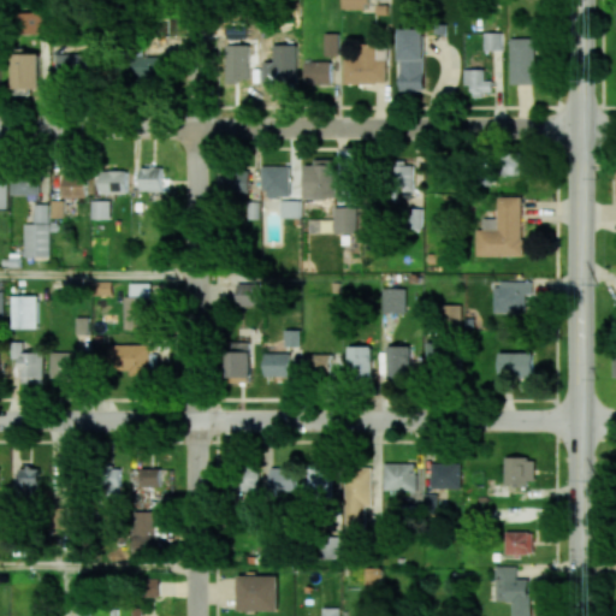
[(342,0),(343,10),(369,10),(368,0),(342,0)]
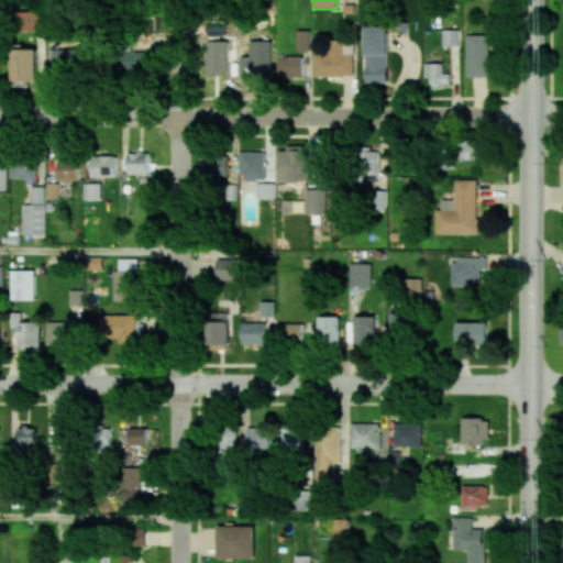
[(19,30),(41,31),(42,11),(20,11),(19,30)]
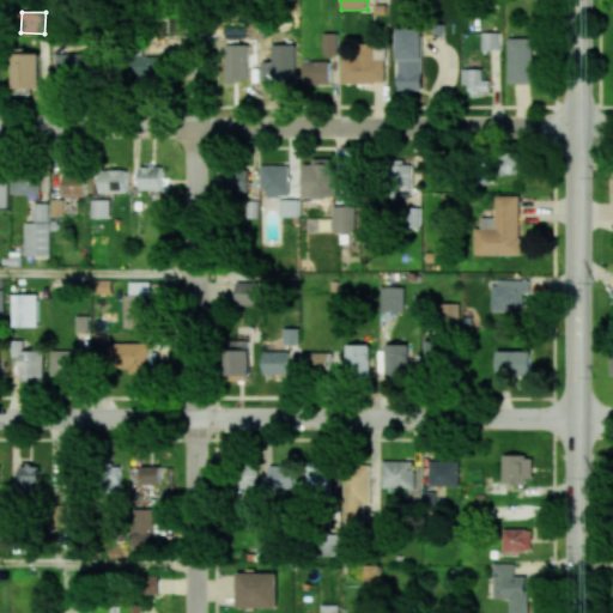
[(422,29),(398,30),(399,91),(423,91),(422,29)]
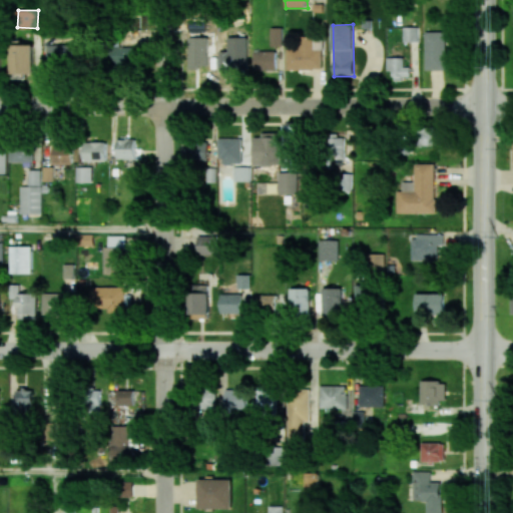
[(403,42),(418,42),(418,27),(404,27),(403,42)]
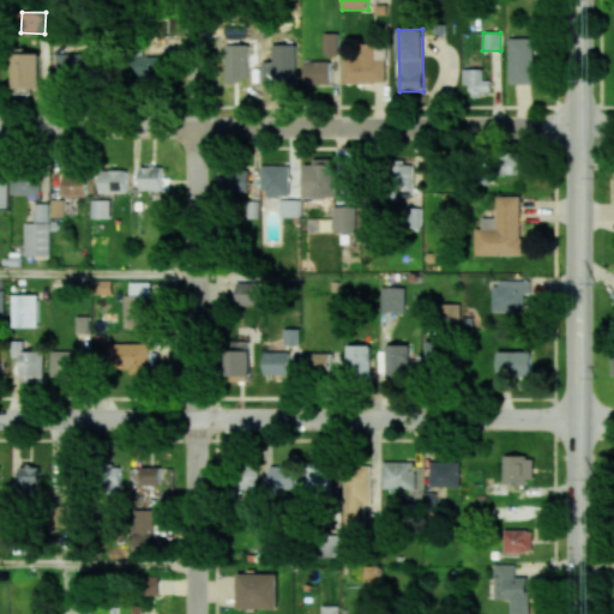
[(338,34),(324,34),(324,55),(338,55),(338,34)]
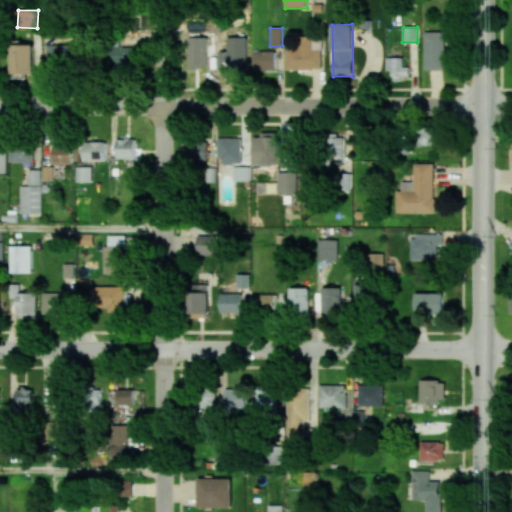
[(425,70),(446,70),(445,31),(425,32),(425,70)]
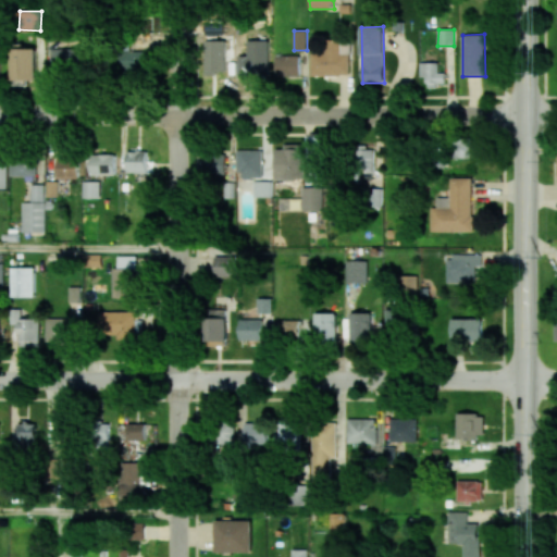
[(311,75),(350,75),(350,53),(341,53),(341,41),(325,41),(325,52),(311,52),(311,75)]
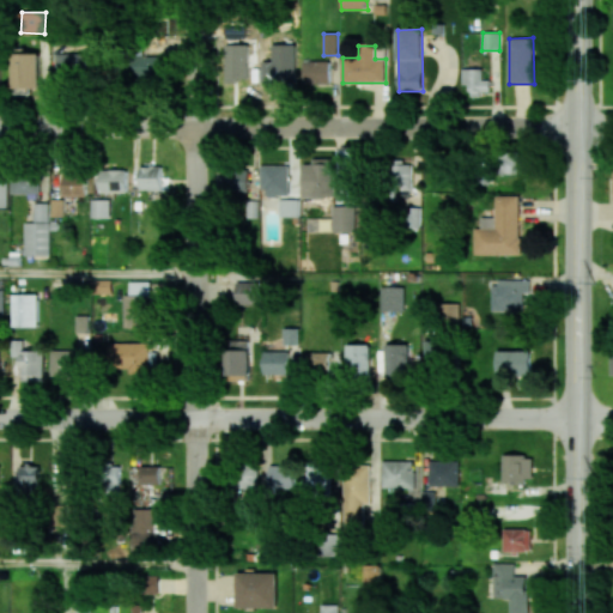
[(40,53),(13,54),(13,89),(41,87),(40,53)]
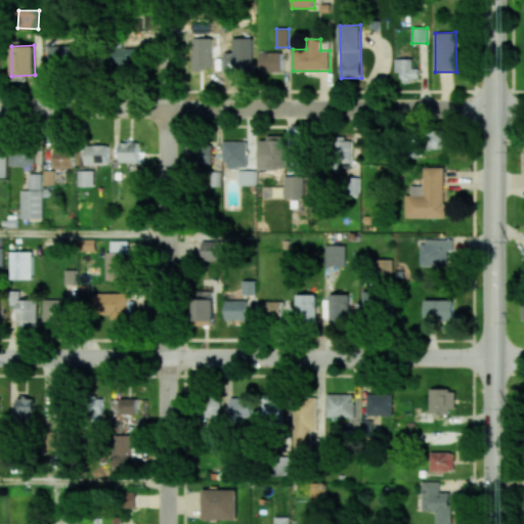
[(48,45),(47,64),(81,66),(82,46),(48,45)]
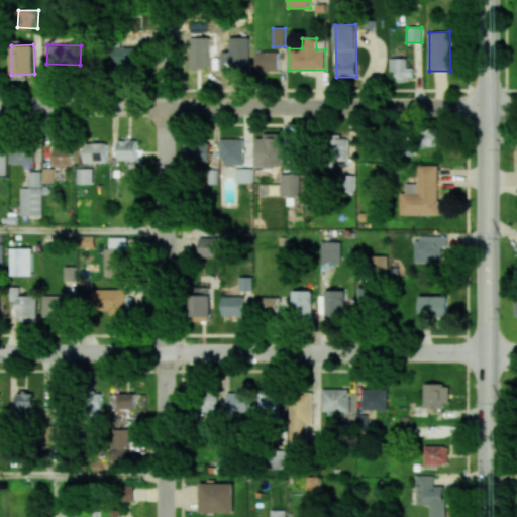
[(107,46),(106,66),(137,67),(138,47),(107,46)]
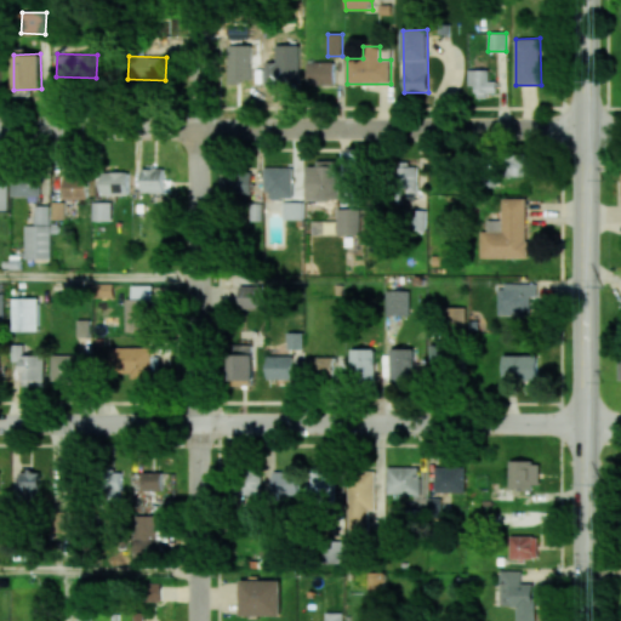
[(335,61),(307,61),(307,84),(334,84),(335,61)]
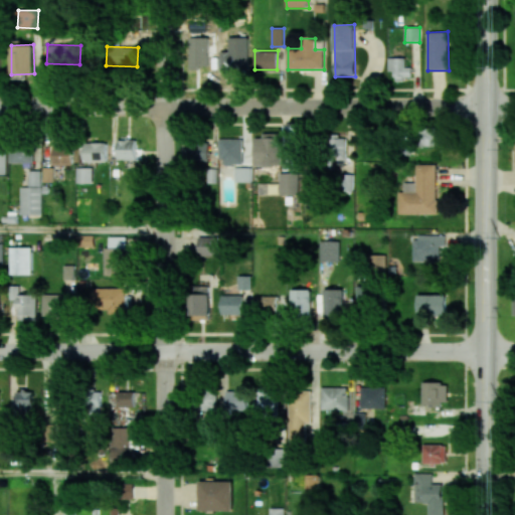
[(194,74),(220,73),(219,52),(193,53),(194,74)]
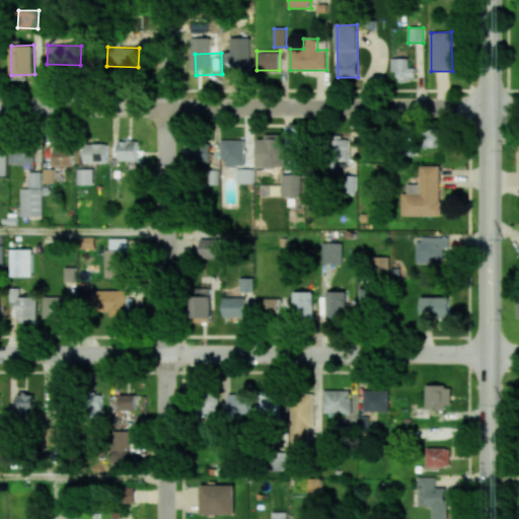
[(409,59),(391,58),(391,72),(397,72),(397,81),(406,81),(406,77),(415,77),(415,68),(409,67),(409,59)]
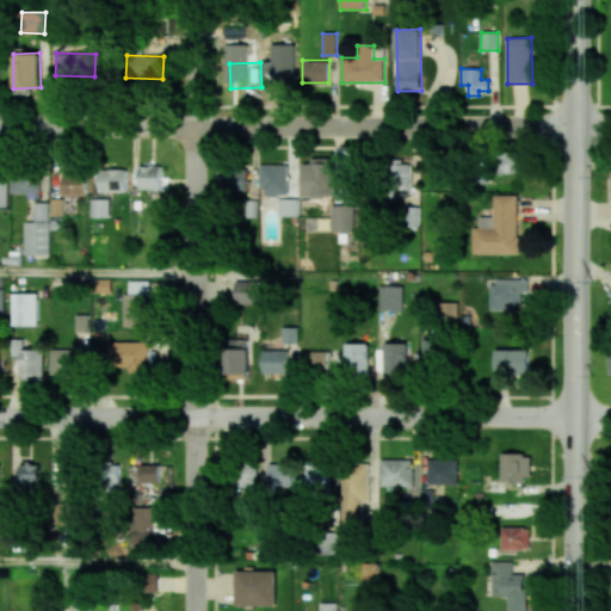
[(519,173),(518,152),(498,153),(498,173),(519,173)]
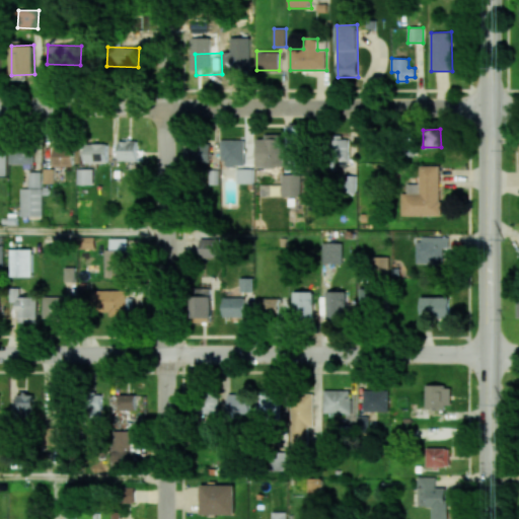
[(256,167),(284,166),(283,136),(256,137),(256,167)]
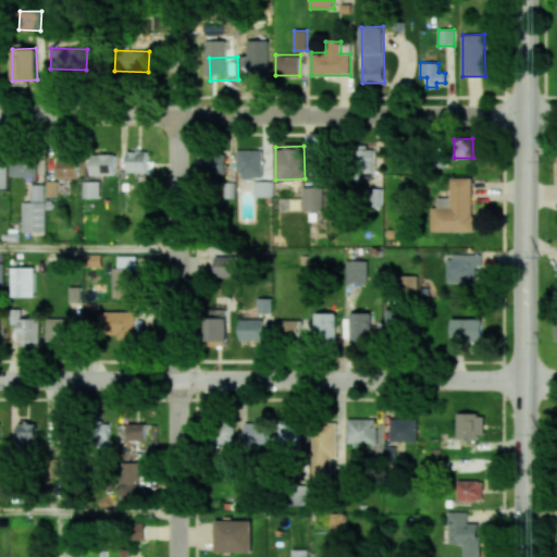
[(373,149),(356,149),(355,172),(373,173),(373,149)]
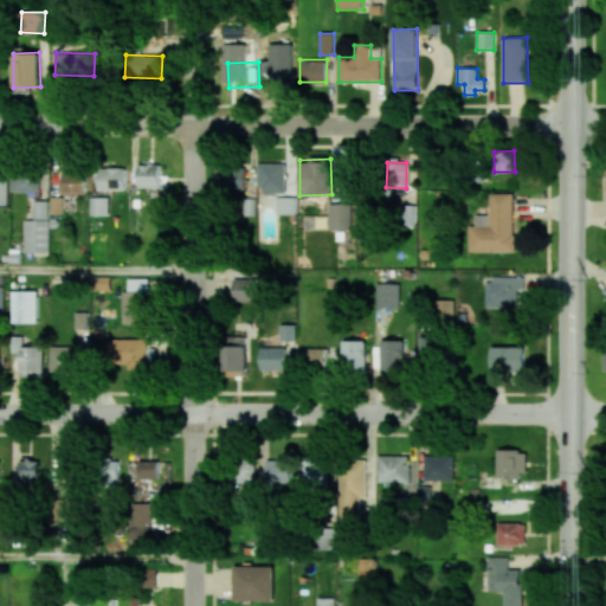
[(287,163),(259,163),(259,194),(287,194),(287,163)]
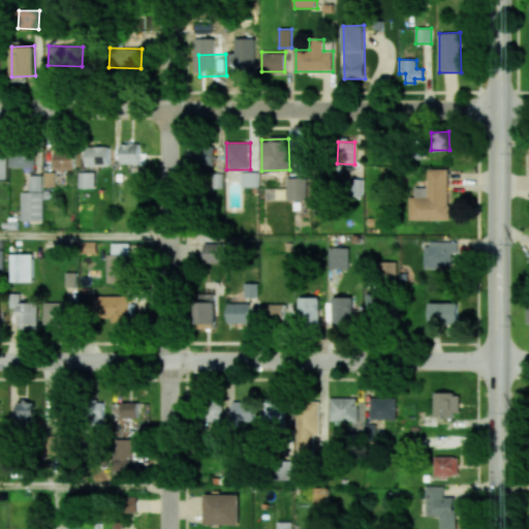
[(139,164),(139,144),(121,144),(120,163),(139,164)]
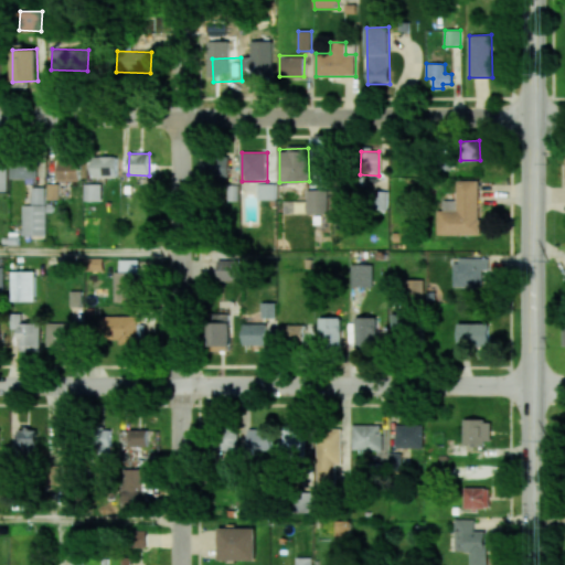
[(92,177),(117,178),(117,157),(92,156),(92,177)]
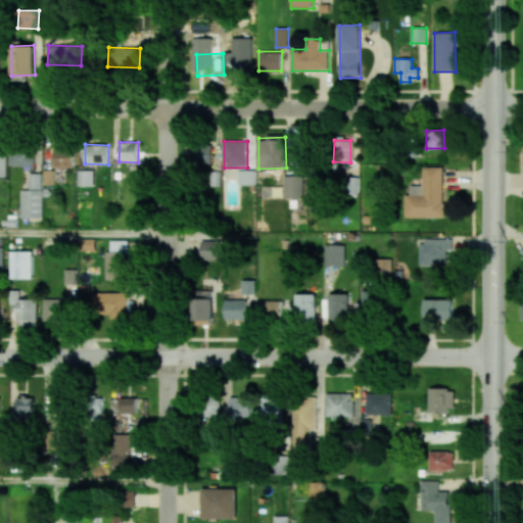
[(190,165),(211,167),(212,145),(191,145),(190,165)]
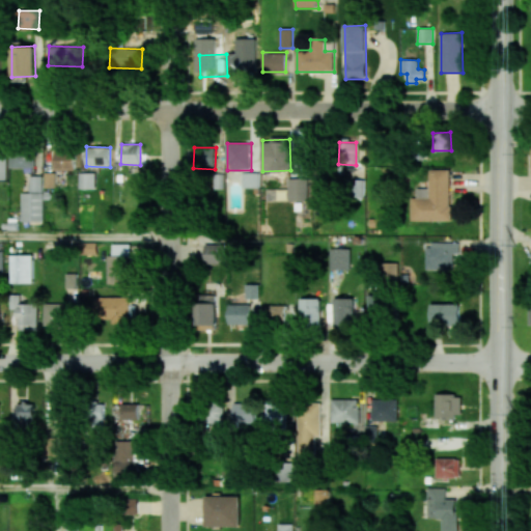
[(55,170),(75,170),(74,150),(54,150),(55,170)]
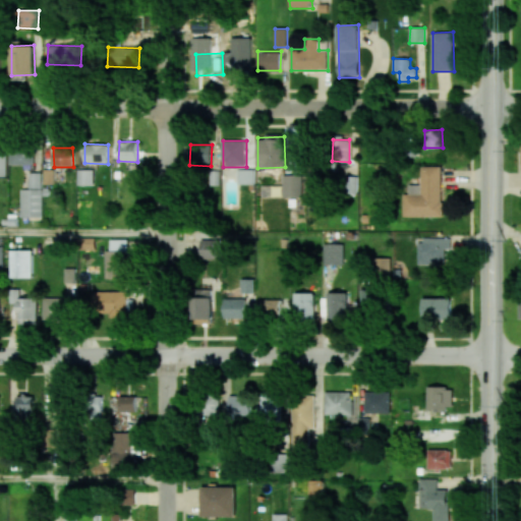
[(34,164),(34,149),(10,149),(10,165),(34,164)]
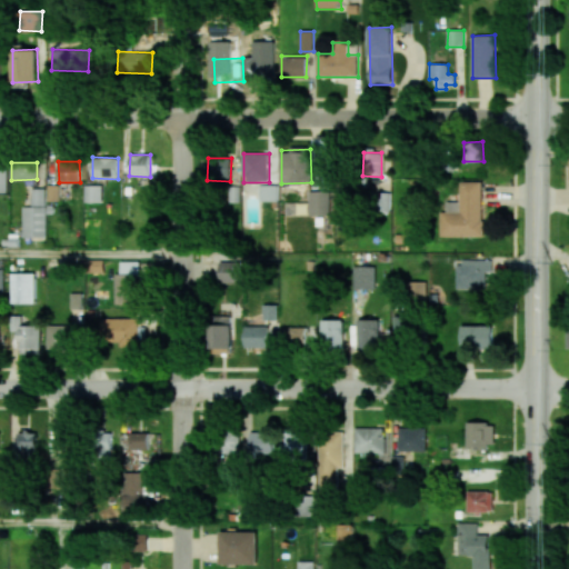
[(440,237),(482,237),(482,181),(460,181),(460,201),(447,201),(447,211),(440,211),(440,237)]
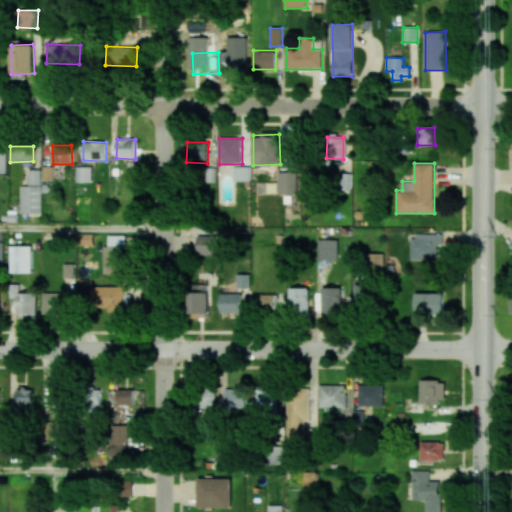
[(91,182),(91,166),(76,166),(76,182),(91,182)]
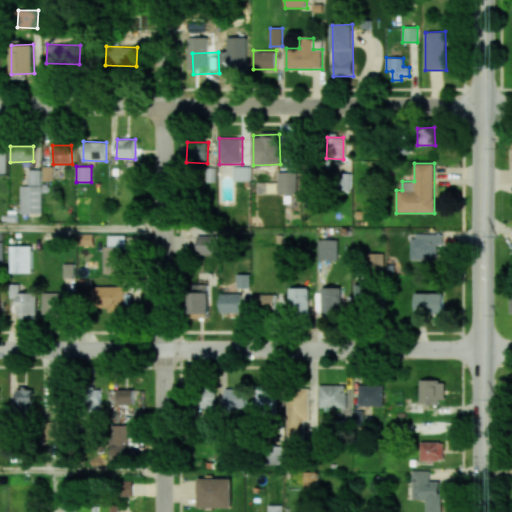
[(232,180),(249,181),(249,166),(233,166),(232,180)]
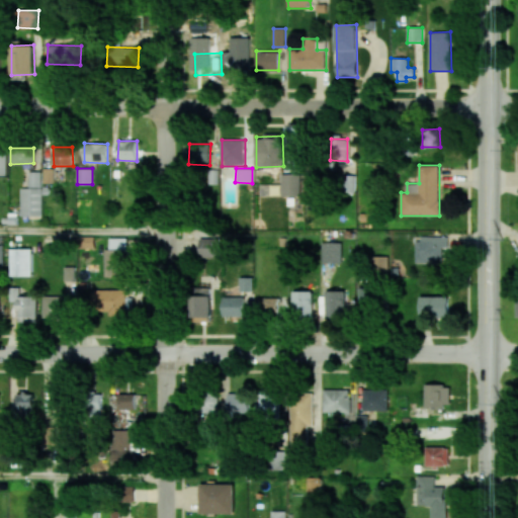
[(40,171),(28,172),(29,186),(41,186),(40,171)]
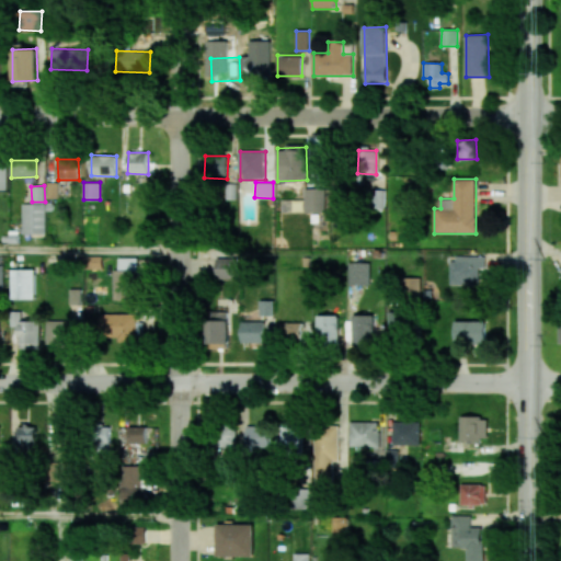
[(325,212),(325,189),(305,190),(305,199),(287,199),(287,203),(292,203),(293,213),(325,212)]
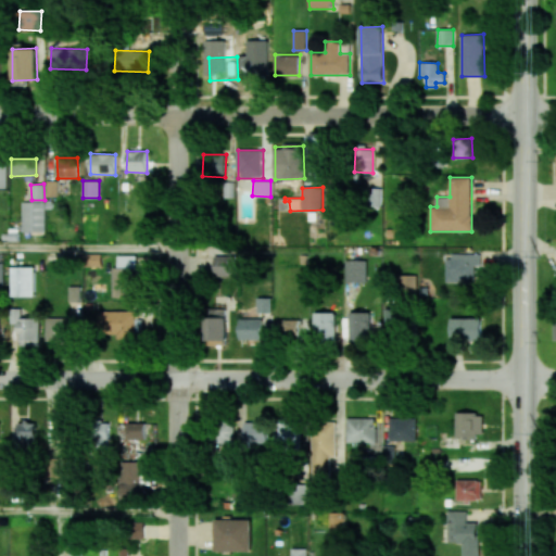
[(45,201),(22,202),(23,231),(46,231),(45,201)]
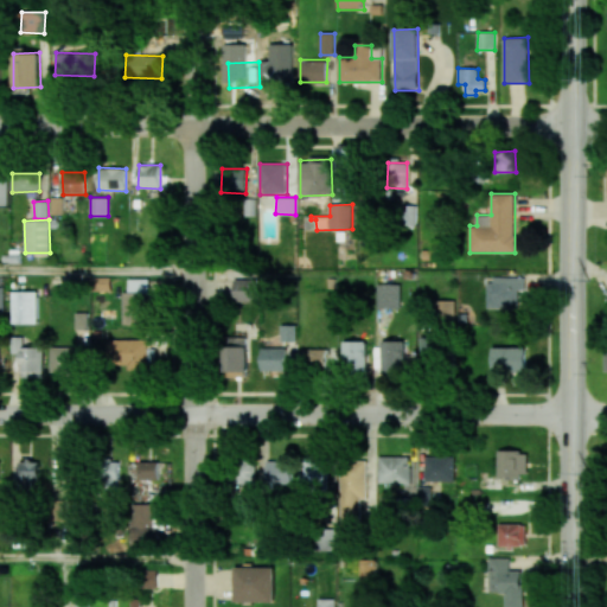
[(487,278),(486,306),(525,307),(525,279),(487,278)]
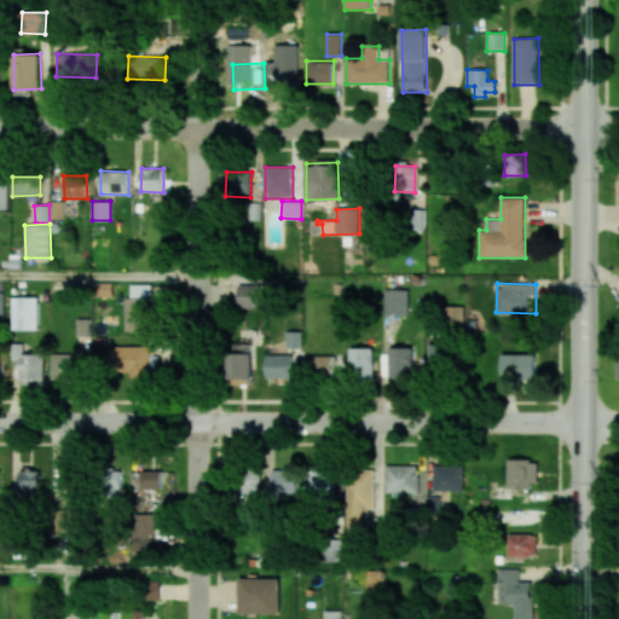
[(127,296),(126,331),(150,331),(151,284),(132,284),(131,296),(127,296)]
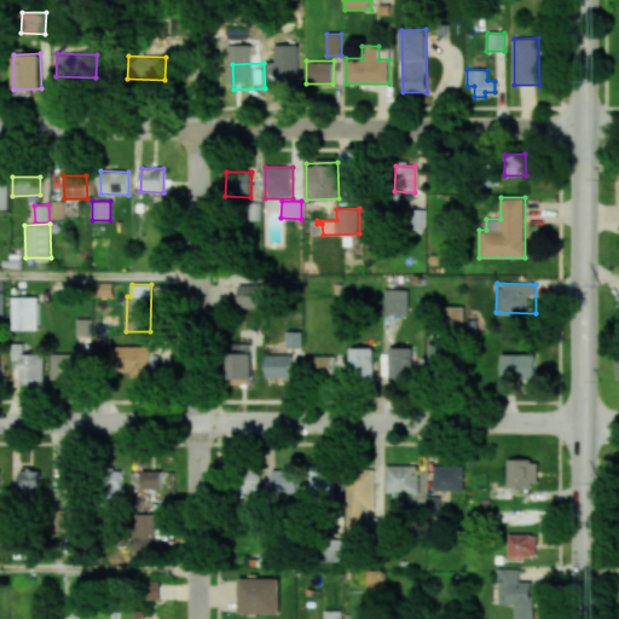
[(238,285),(238,307),(261,306),(261,285),(238,285)]
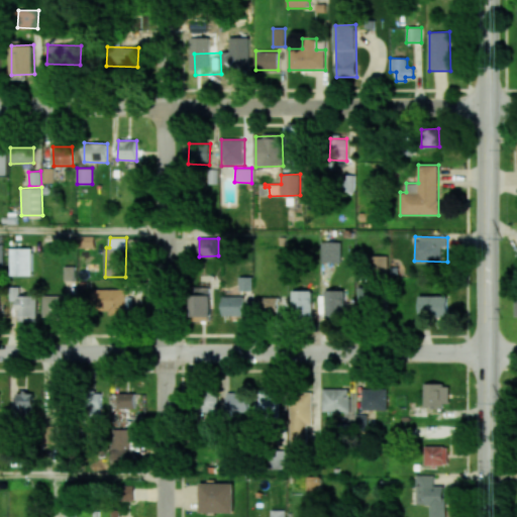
[(341,242),(321,241),(321,263),(340,263),(341,242)]
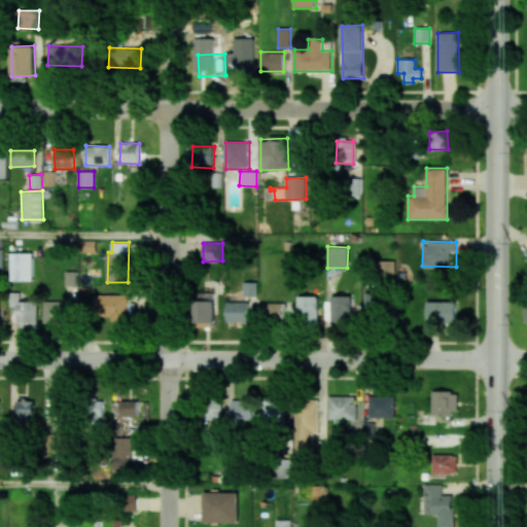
[(11,280),(32,281),(32,253),(11,253),(11,280)]
